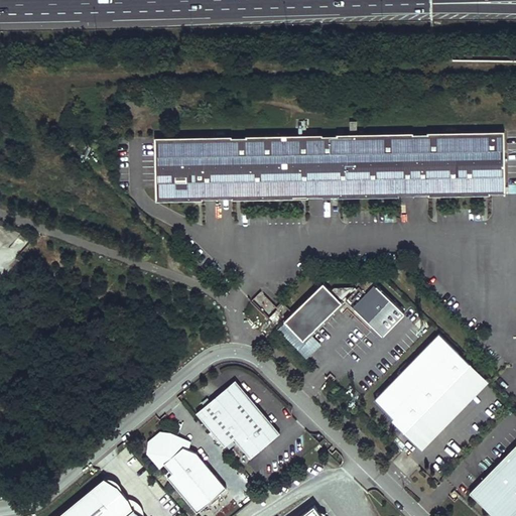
[(234,135),(157,136),(158,200),(205,199),(205,198),(234,198),(234,199),(310,198),(310,197),(340,196),(340,197),(401,196),(401,195),(430,195),(430,196),(492,195),(492,194),(506,192),(506,195),(507,195),(506,131),(429,132),(429,134),(415,134),(415,132),(339,134),(339,135),(325,135),(325,134),(248,135),(248,136),(234,136),(234,135)]
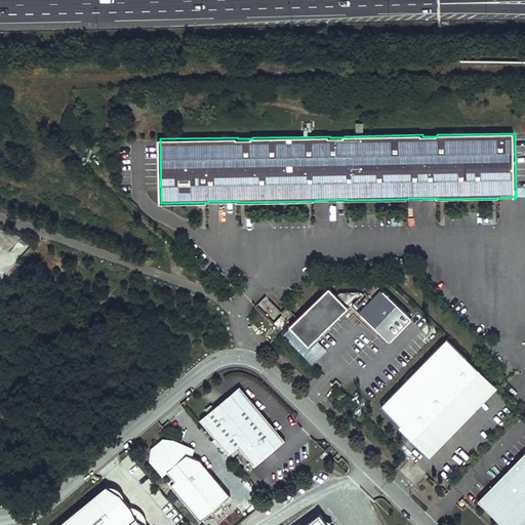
[(346,308),(327,288),(288,328),(309,347),(346,308)]
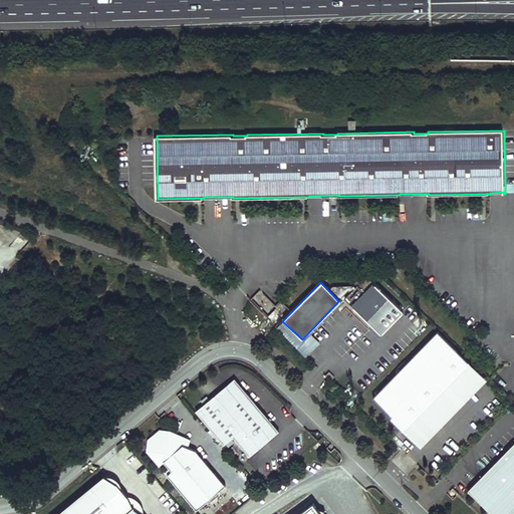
[(367,294),(358,285),(345,298),(381,334),(404,311),(376,285),(367,294)]
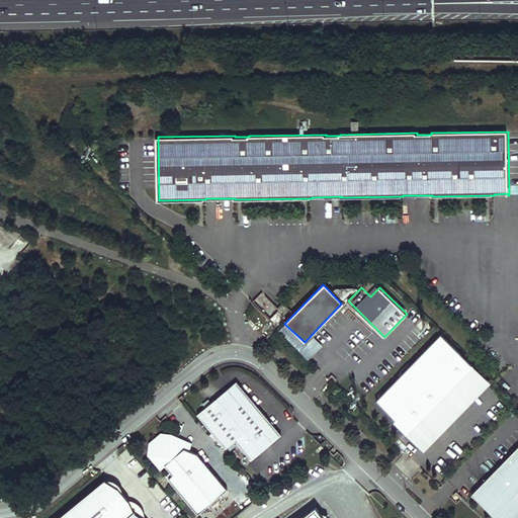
[(269,320),(279,310),(264,294),(253,305),(269,320)]
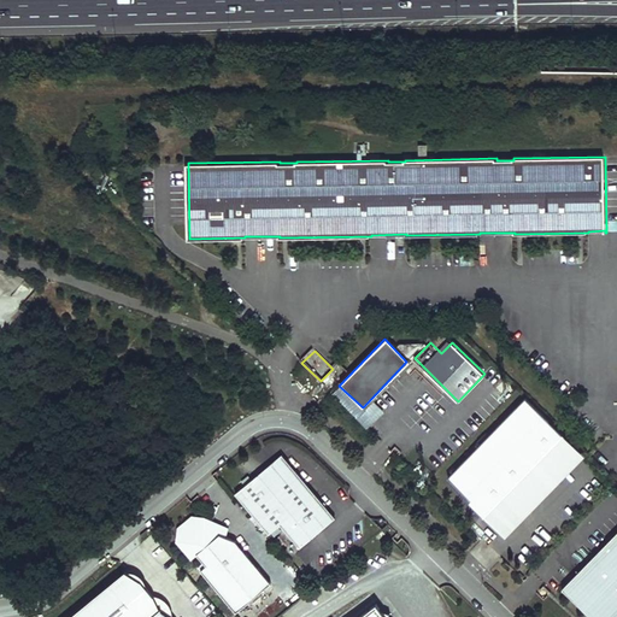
[(582,452),(526,398),(448,477),(475,504),(477,501),(504,528),(513,518),(516,521),(545,491),(542,488),(564,466),(566,469),(582,452)]
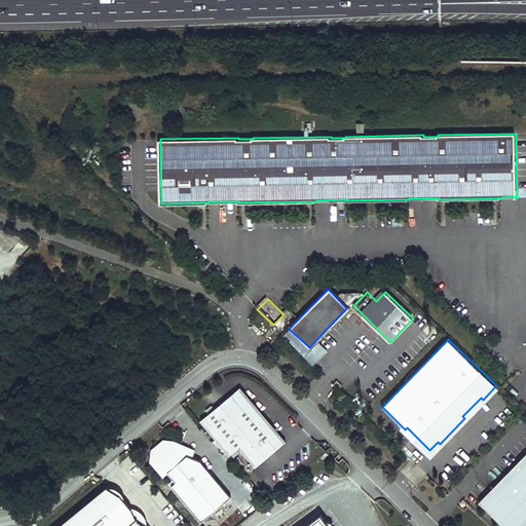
[(240,387),(200,421),(230,455),(239,447),(256,466),(279,447),(276,443),(283,438),(240,387)]
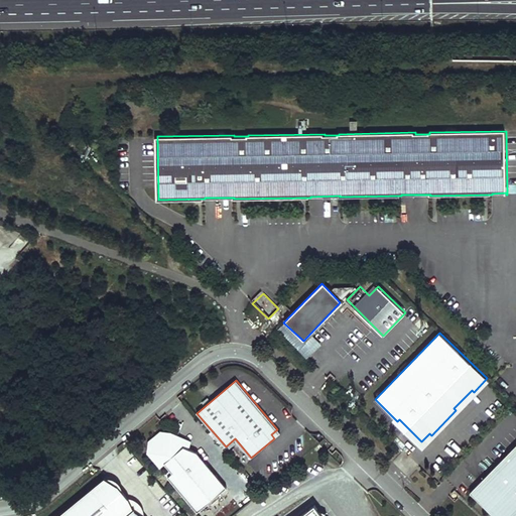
[(472,390),(454,408),(456,410),(474,392),(472,390)]
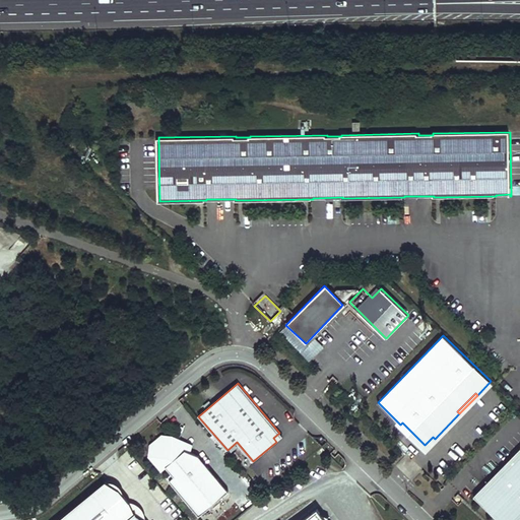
[(402,423),(400,425),(425,449),(435,439),(433,437),(425,445),(402,423)]
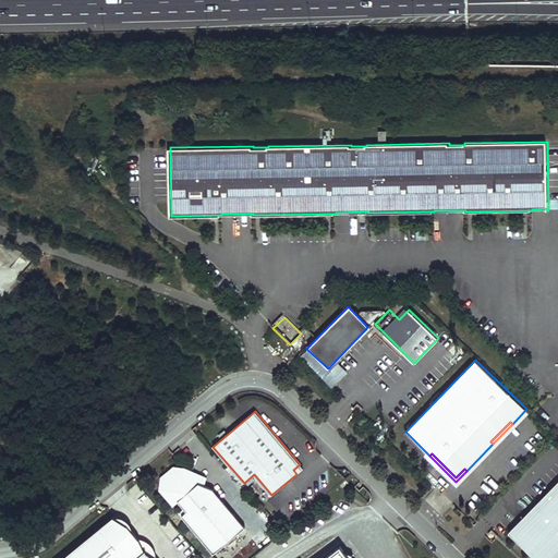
[(303,469),(300,464),(293,470),(296,474),(303,469)]
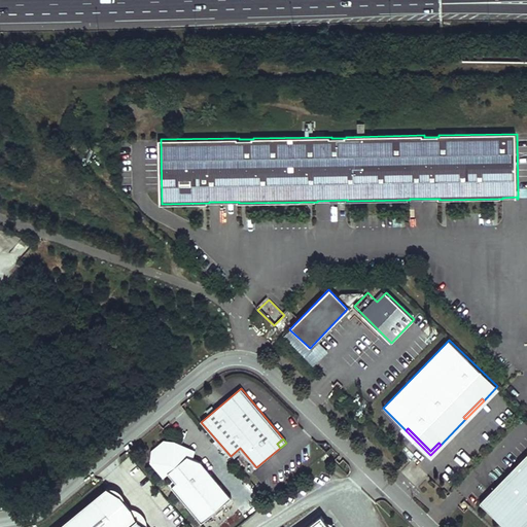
[(232,498),(202,462),(194,459),(188,457),(176,442),(165,441),(152,451),(151,462),(164,478),(169,473),(176,483),(172,487),(202,523),(232,498)]
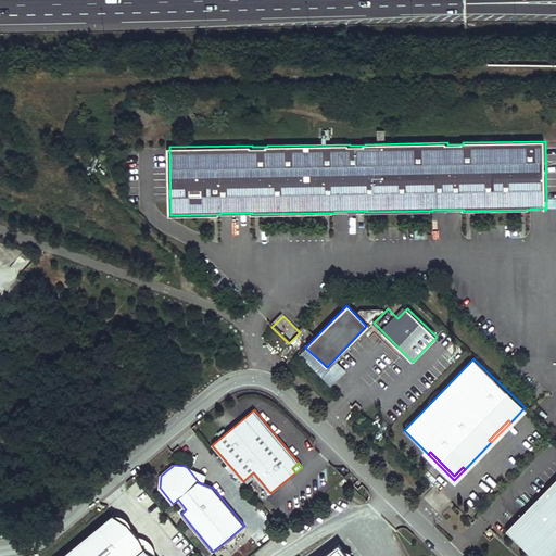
[(206,476),(186,466),(199,482),(204,484),(206,476)]
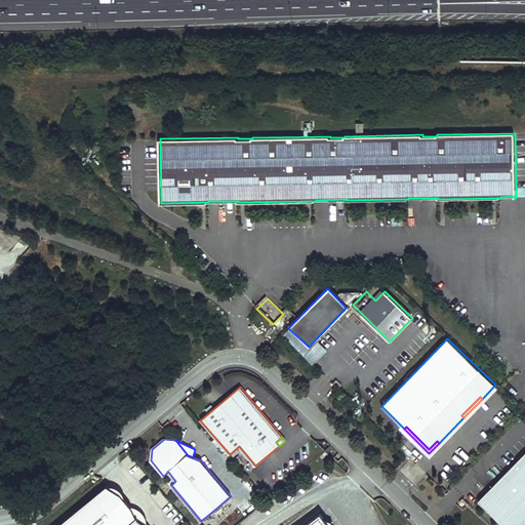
[(524,524),(524,454),(479,501),(503,524),(524,524)]
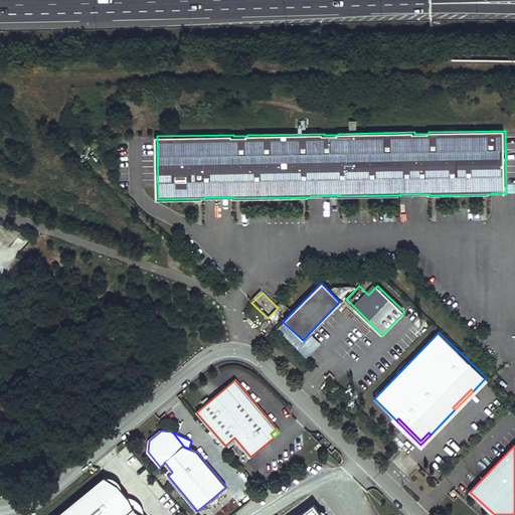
[(331,450),(327,460),(338,466),(343,456),(331,450)]
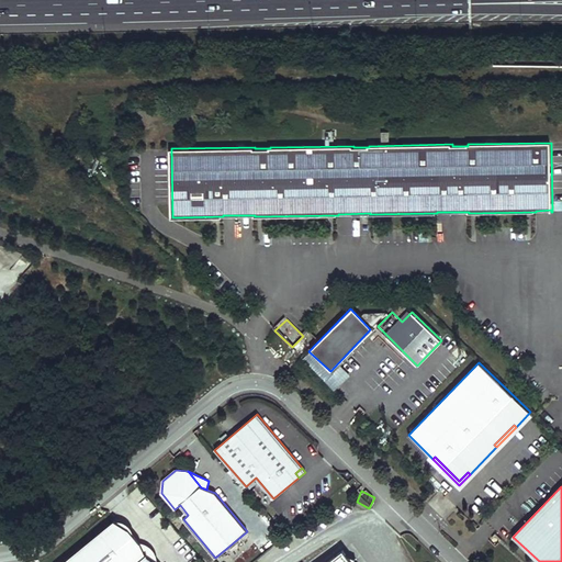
[(147,561),(112,521),(64,561),(147,561)]
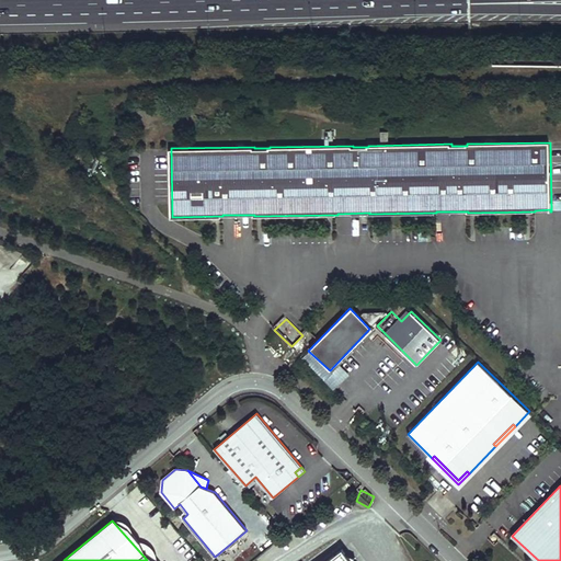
[(352,560),(347,554),(343,549),(327,560),(352,560)]
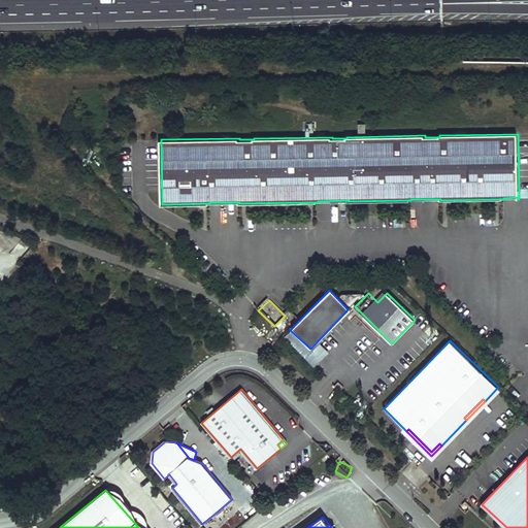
All buildings are outlined.
